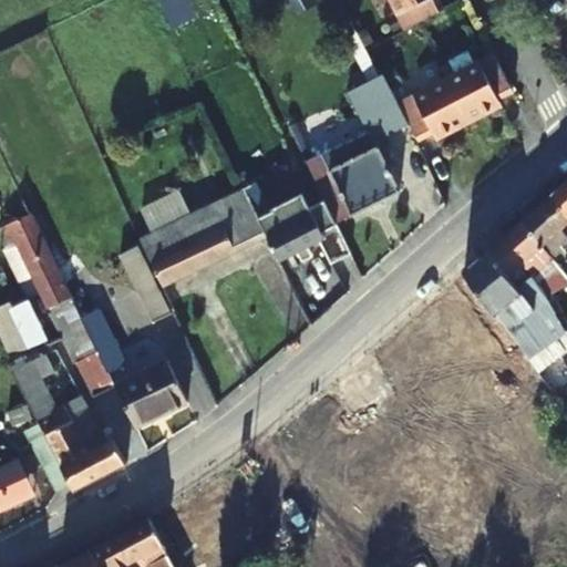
[(189,0),(160,0),(172,27),(197,14),(189,0)]
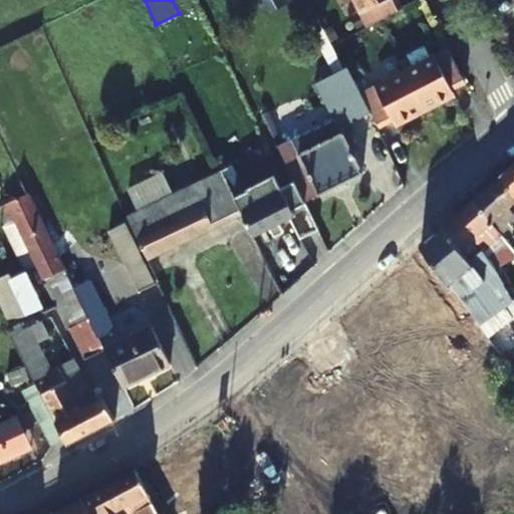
[(352,0),(366,26),(378,20),(403,8),(398,0),(352,0)]
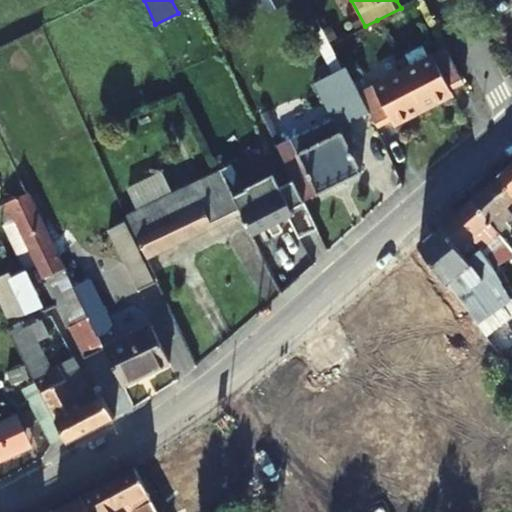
[(289,172),(303,202),(361,174),(339,127),(366,115),(329,45),(317,20),(308,25),(334,75),(314,85),(332,121),(277,148),(289,172)]
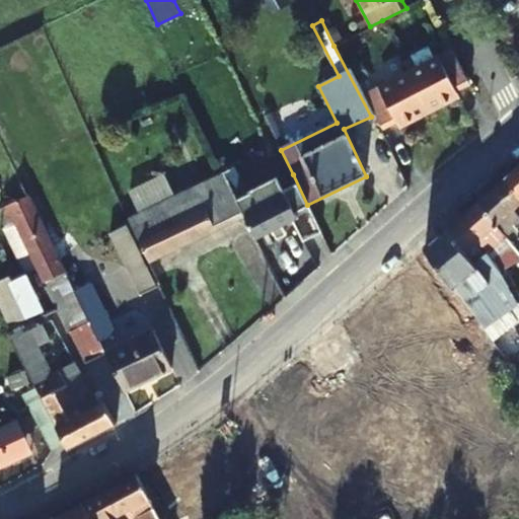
[(469,86),(451,50),(365,92),(383,130),(396,124),(398,130),(460,99),(457,93),(469,86)]
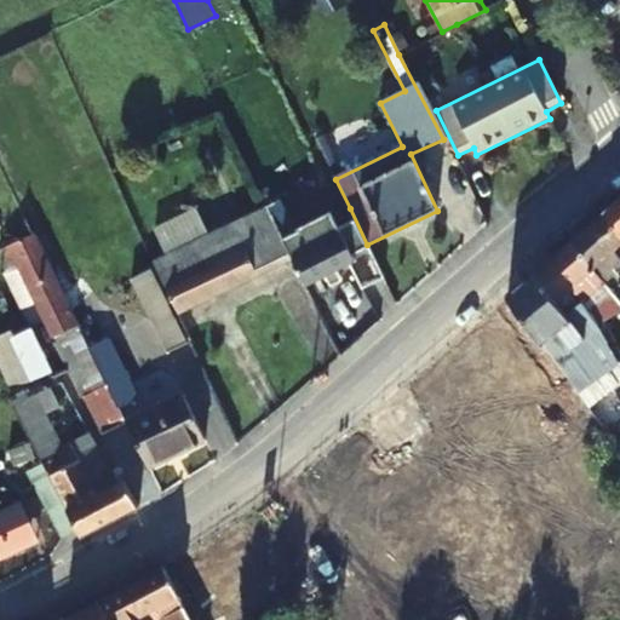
[(619,200),(604,214),(619,235),(619,200)]
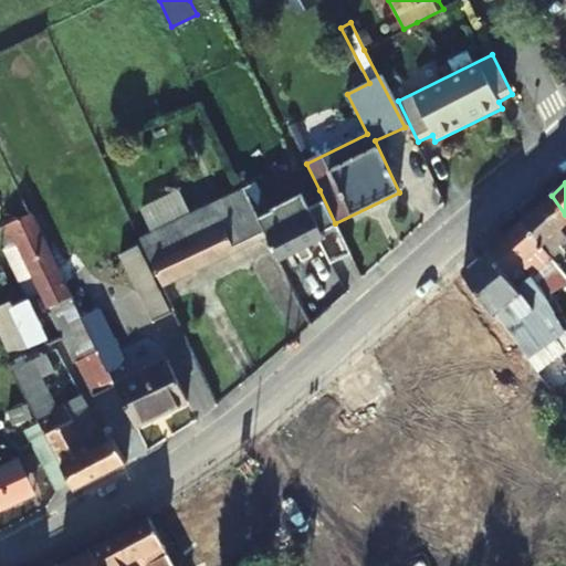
[(303,258),(311,252),(306,243),(318,238),(329,262),(348,252),(335,223),(320,190),(304,198),(296,184),(253,207),(266,238),(276,258),(296,249),(303,258)]
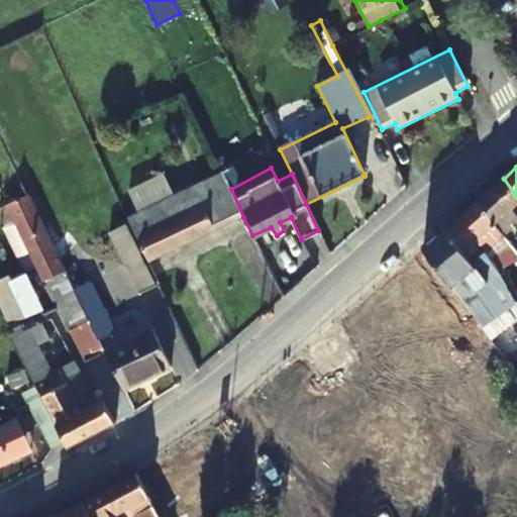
[(148,263),(243,217),(231,189),(223,174),(128,218),(148,263)]
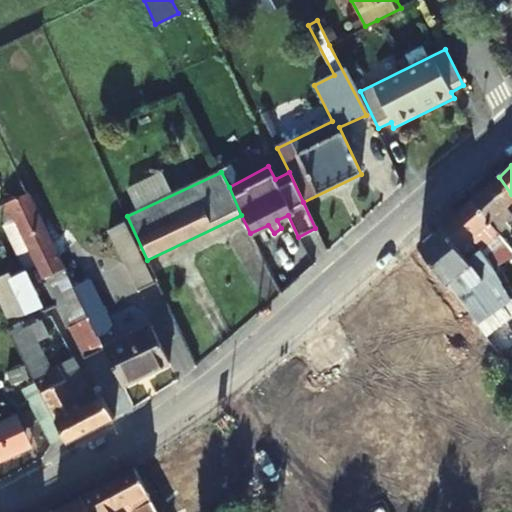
[(511,194),(499,177),(473,200),(499,234),(506,228),(511,235),(511,194)]
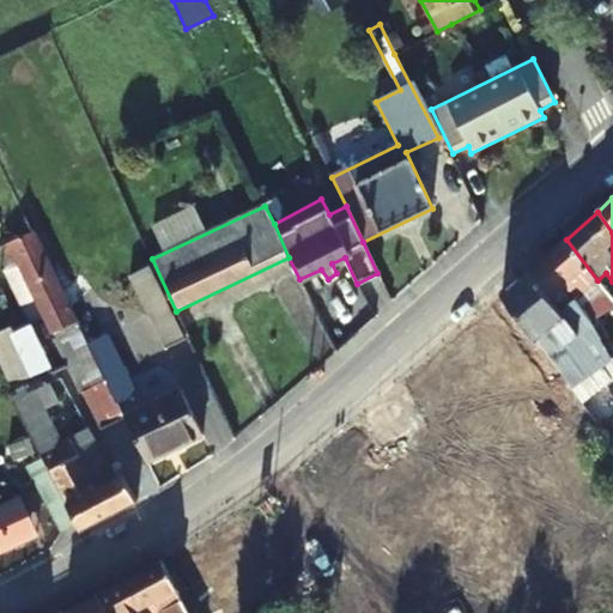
[(68,365),(82,392),(107,380),(89,344),(66,298),(34,234),(2,247),(0,248),(0,254),(7,268),(2,269),(30,323),(43,317),(68,365)]
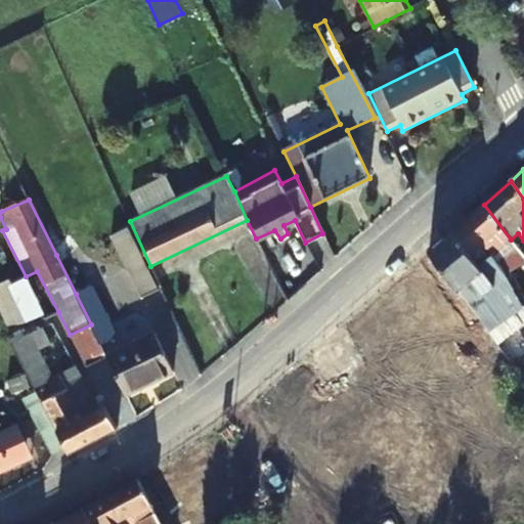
[(452,232),(470,256),(482,245),(486,242),(496,252),(511,239),(484,205),(452,232)]
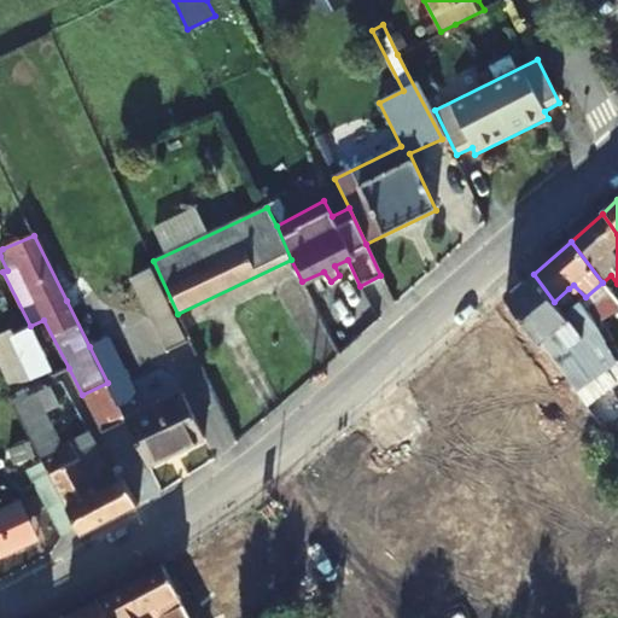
[(188,343),(151,268),(132,279),(168,353),(188,343)]
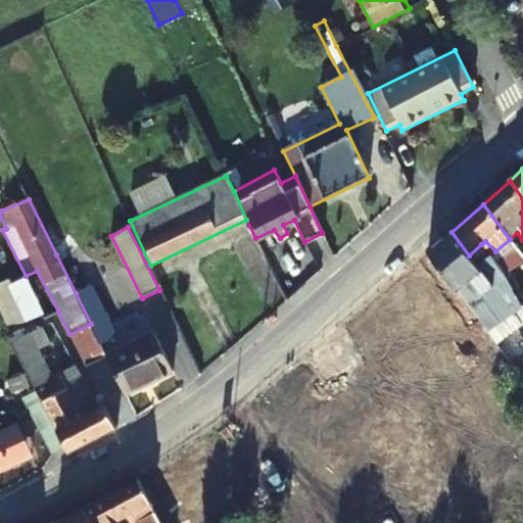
[(452,232),(429,251),(486,331),(518,304),(507,283),(502,274),(490,255),(477,266),(469,255),(452,232)]
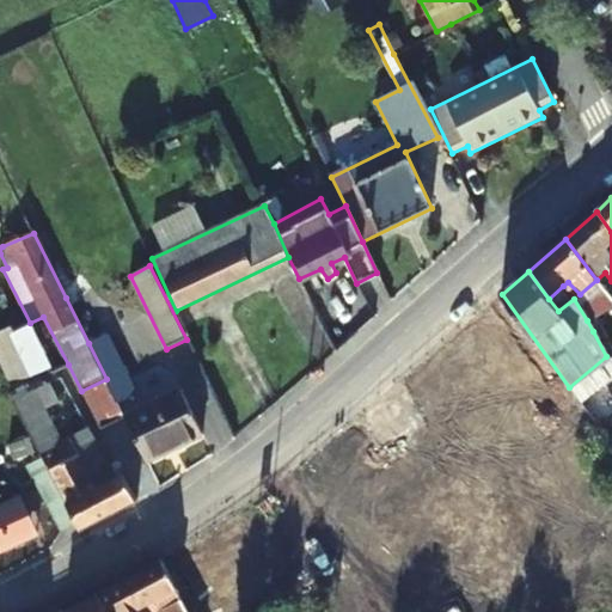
[(574,299),(563,286),(549,299),(558,311),(574,299)]
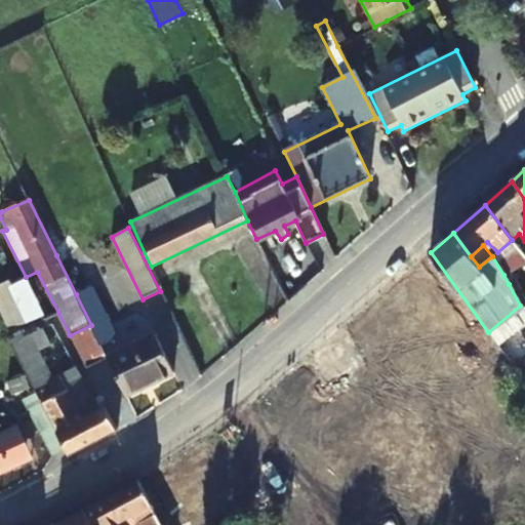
[(488,332),(431,252),(412,269),(458,334),(382,389),(397,413),(479,356),(488,367),(505,356),(488,332)]
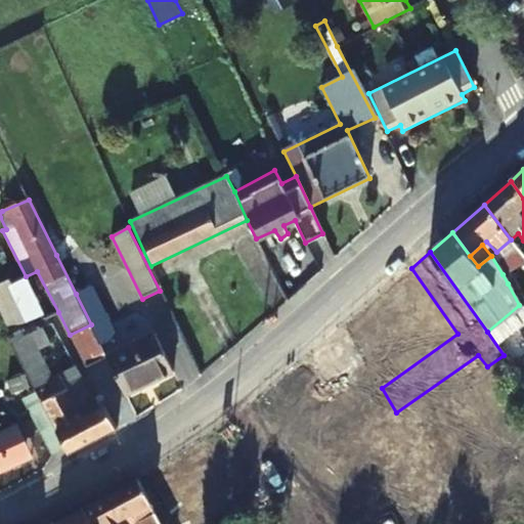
[(508,284),(523,270),(523,257),(503,274),(508,284)]
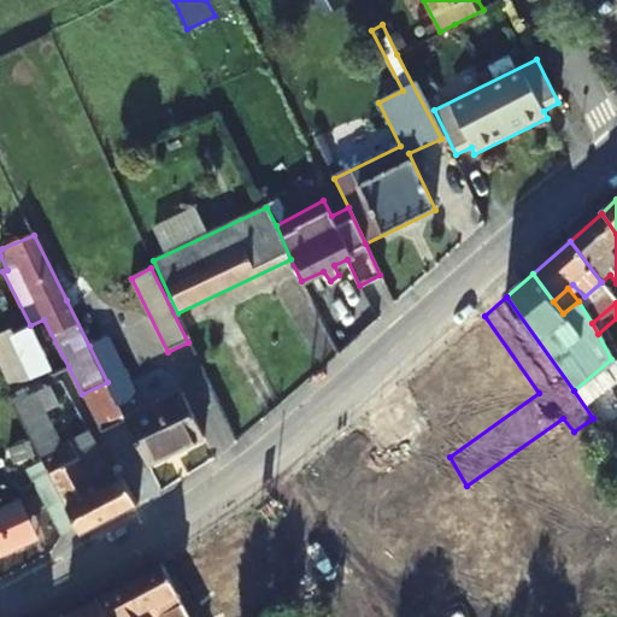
[(51,370),(30,328),(12,336),(33,378),(51,370)]
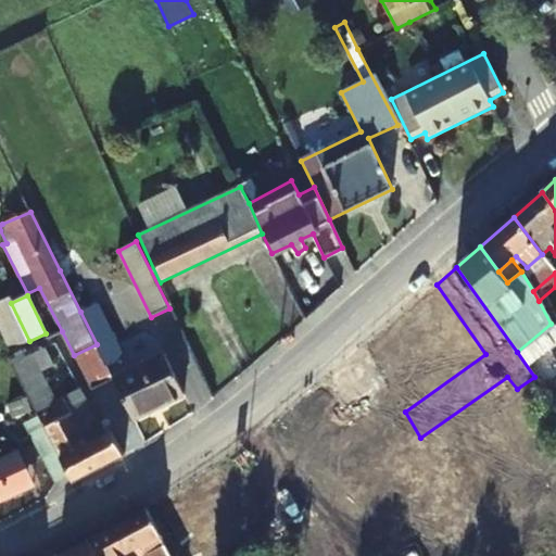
[(11,303),(8,298),(0,301),(0,325),(7,338),(14,344),(30,342),(29,341),(11,303)]
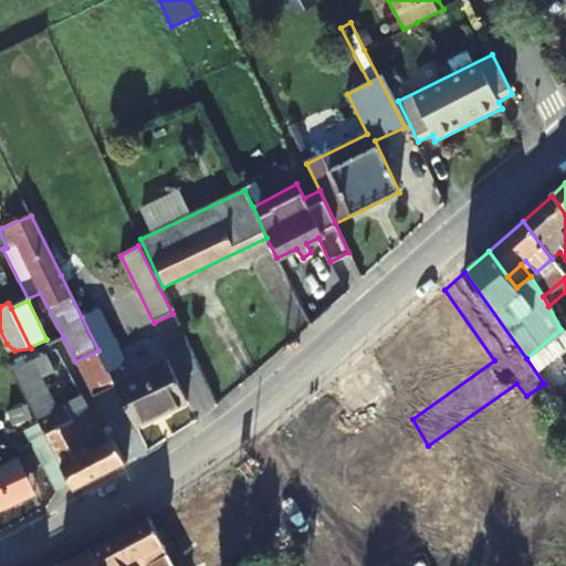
[(98,310),(82,317),(98,350),(101,354),(109,371),(125,364),(98,310)]
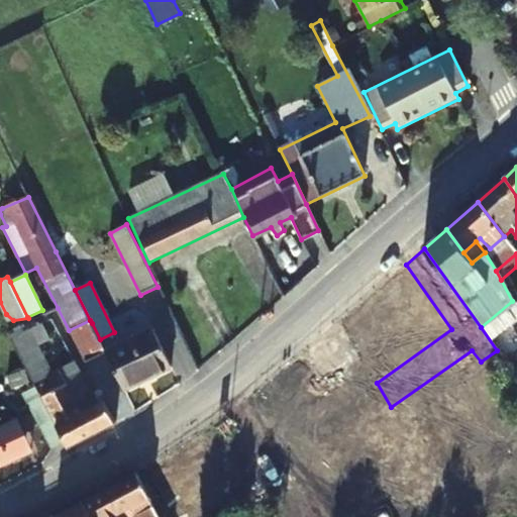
[(90,320),(69,330),(71,334),(92,323),(90,320)]
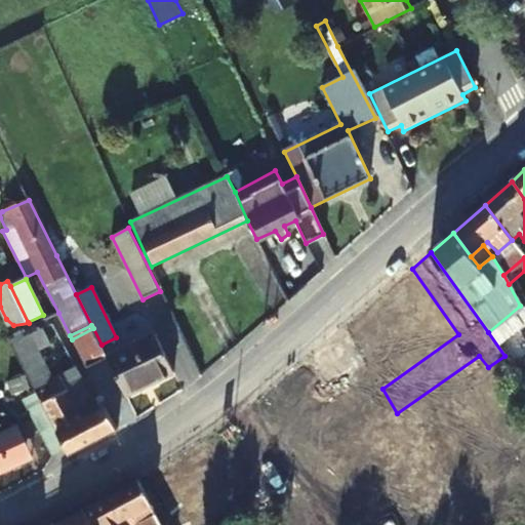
[(102,345),(93,328),(72,339),(86,369),(108,358),(102,345)]
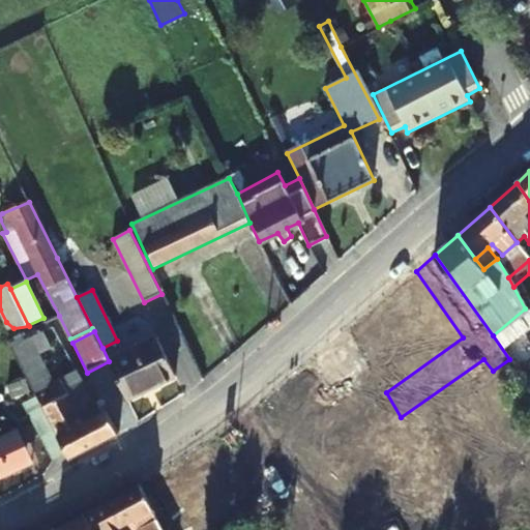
[(9,342),(22,367),(36,361),(23,335),(9,342)]
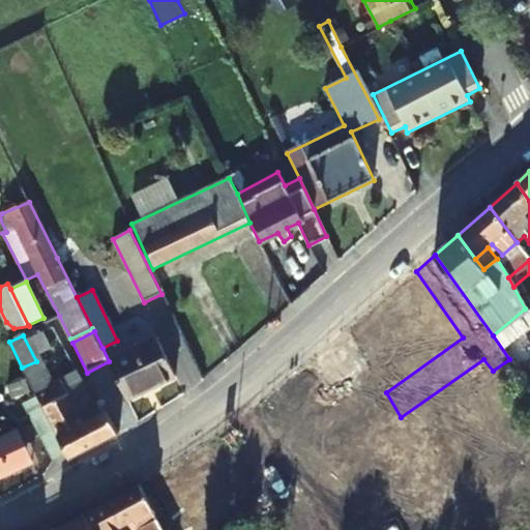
[(156,339),(109,361),(128,400),(174,377),(156,339)]
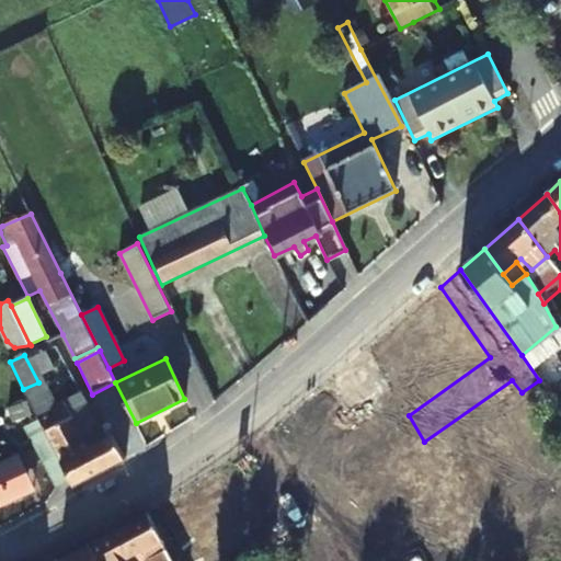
[(560,393),(547,375),(539,380),(554,402),(560,396),(560,393)]
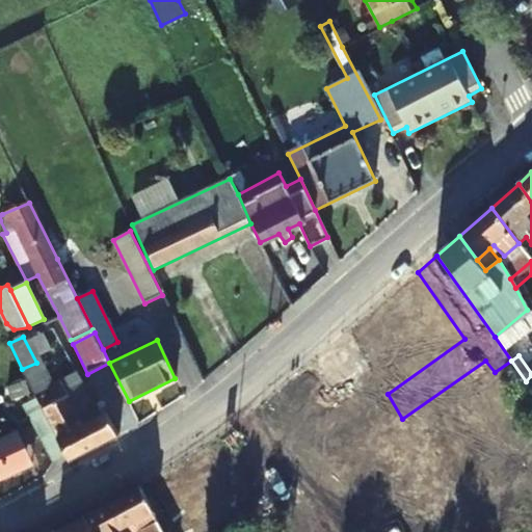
[(36,363),(22,369),(32,389),(37,398),(67,455),(70,461),(117,435),(106,414),(100,417),(82,384),(68,391),(61,379),(59,380),(49,387),(43,375),(36,363)]
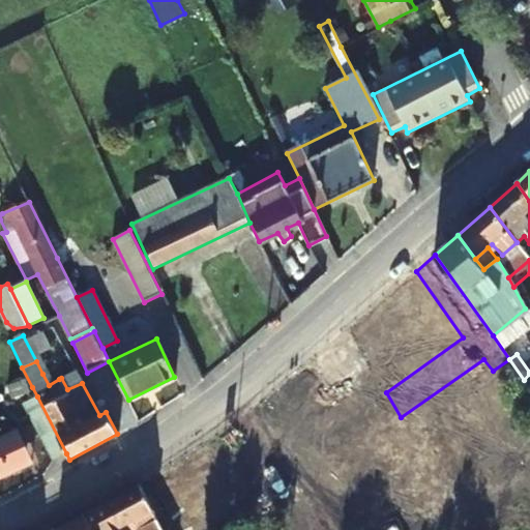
[(21,365),(0,374),(0,396),(2,402),(32,387),(22,367),(21,365)]
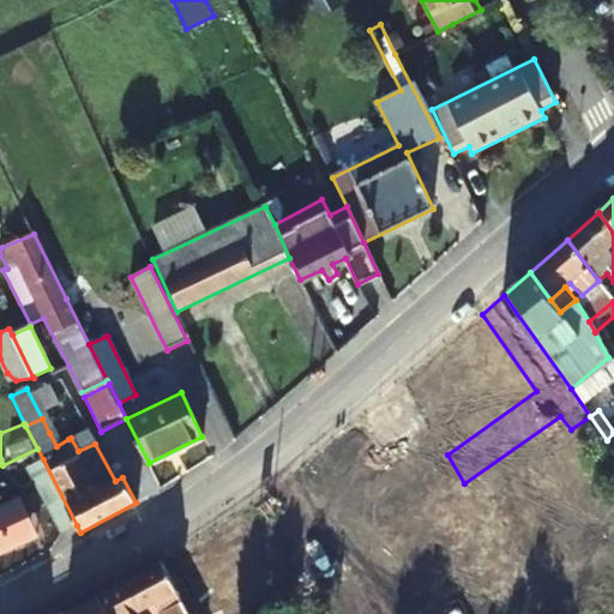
[(68,439),(62,427),(49,433),(56,446),(68,439)]
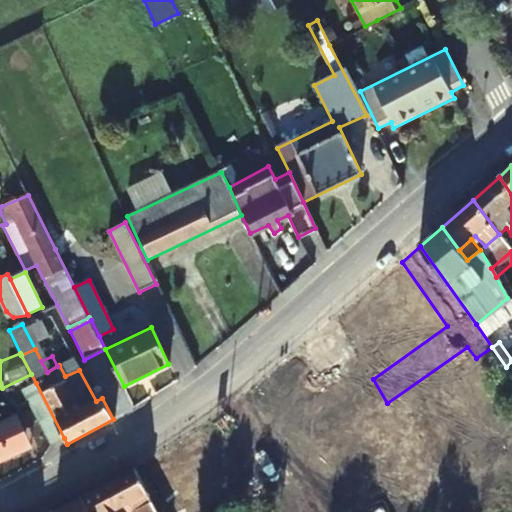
[(52,444),(64,438),(36,383),(23,390),(52,444)]
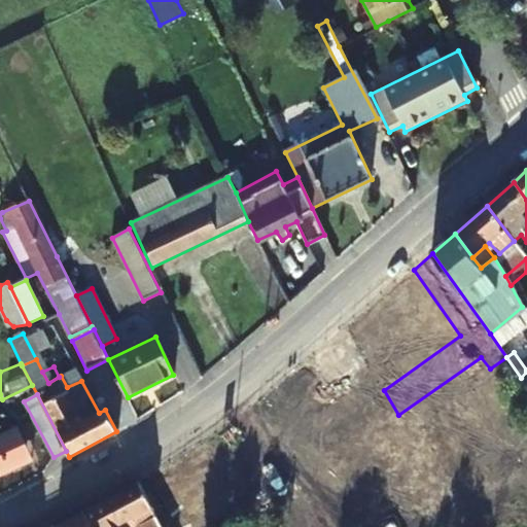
[(0,475),(30,461),(15,430),(1,436),(0,432),(0,475)]
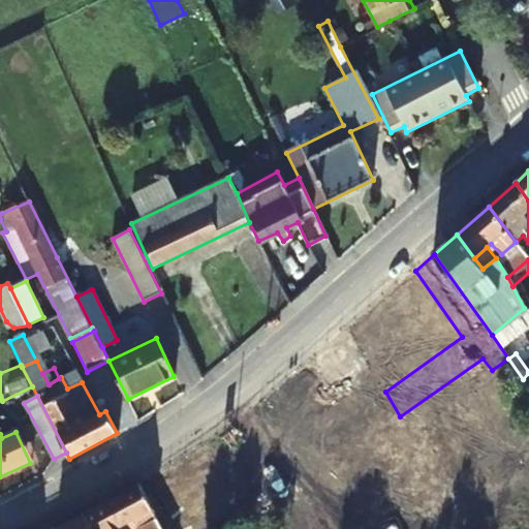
[(189,528),(162,472),(141,485),(154,510),(163,528),(189,528)]
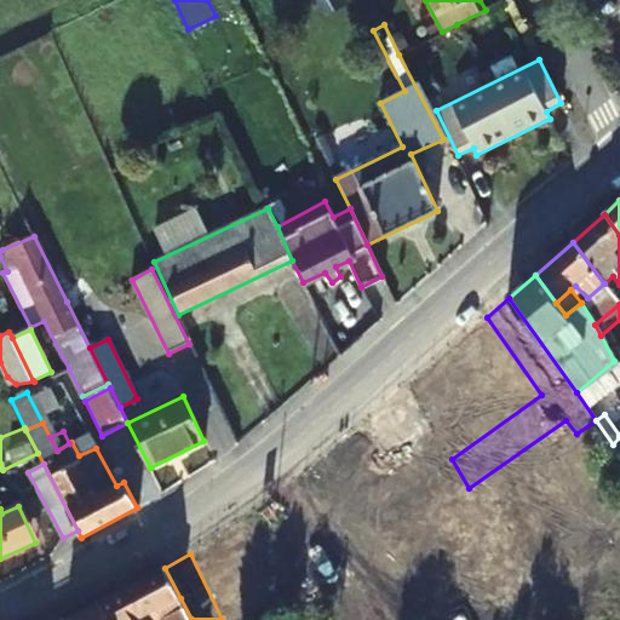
[(191,619),(181,598),(165,568),(101,604),(109,619),(156,619),(162,618),(162,619),(191,619)]
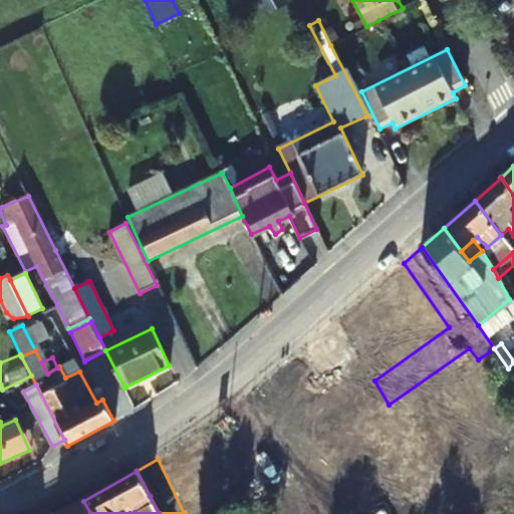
[(90,513),(83,501),(58,513),(90,513)]
